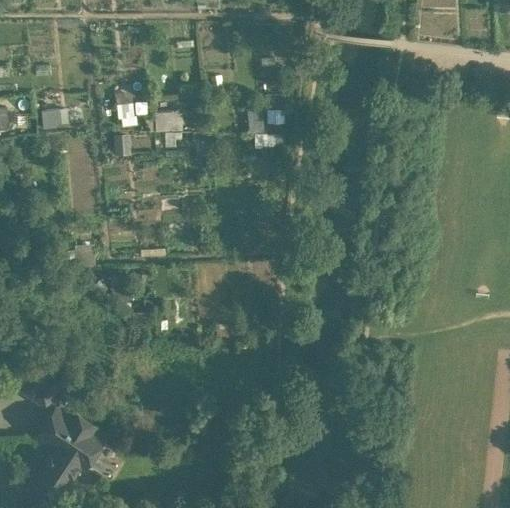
[(135,103),(120,105),(122,127),(138,126),(135,103)]
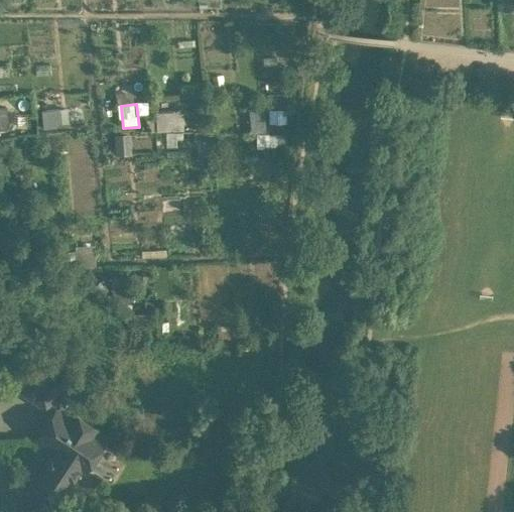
[(57,111),(43,112),(45,130),(59,129),(57,111)]
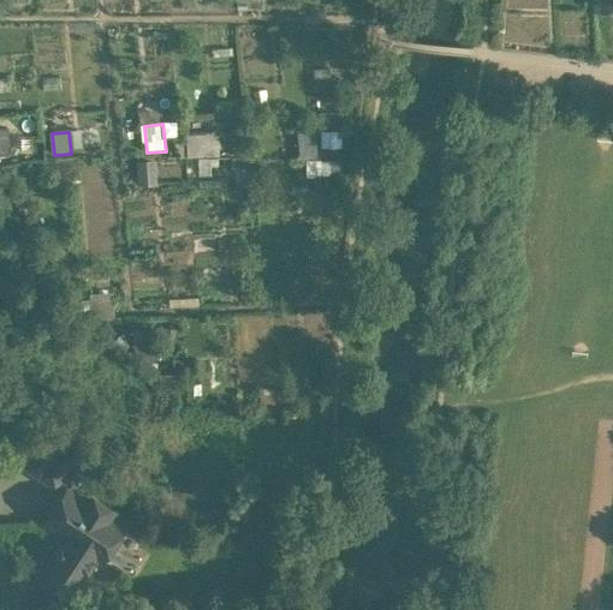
[(189,159),(220,159),(220,135),(190,133),(189,159)]
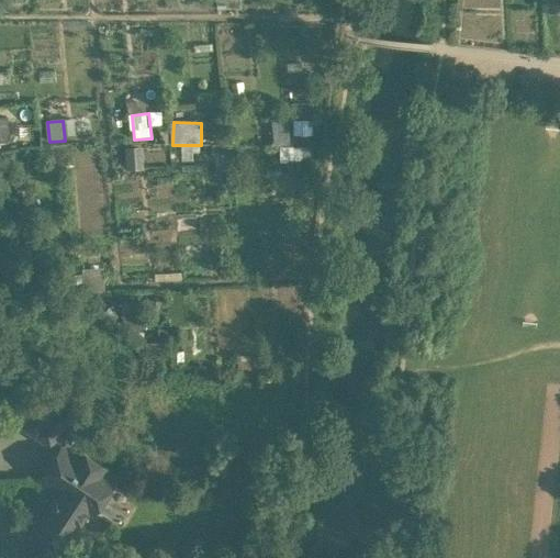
[(129,149),(130,171),(147,170),(145,148),(129,149)]
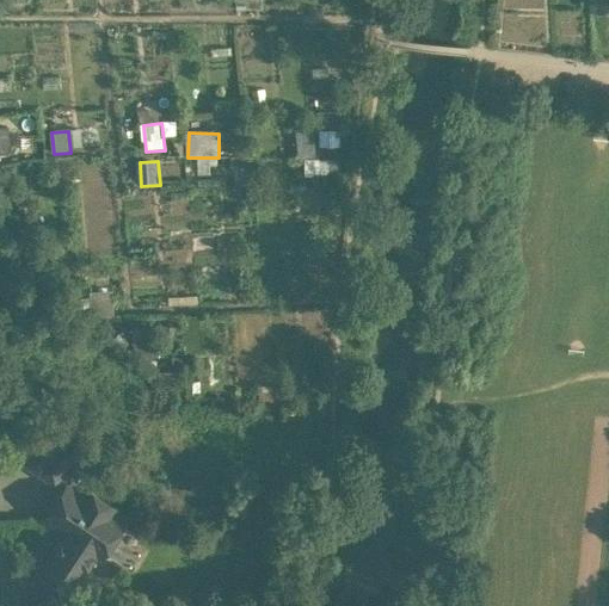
[(74,458),(44,438),(26,467),(56,487),(74,458)]
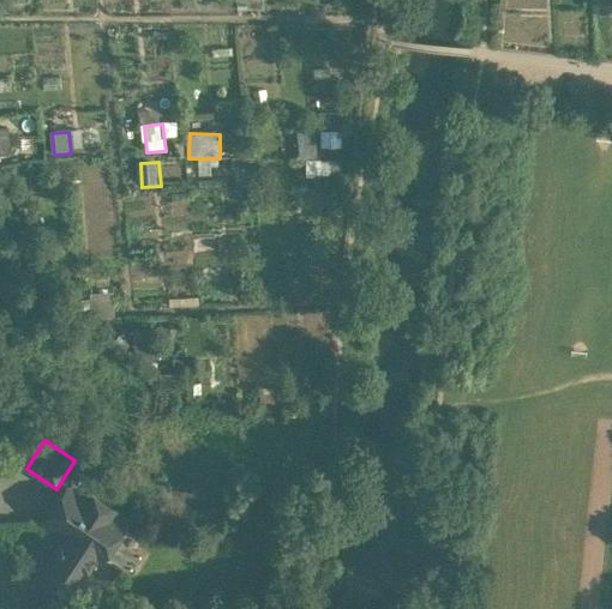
[(117,513),(87,494),(82,501),(69,493),(47,524),(67,538),(46,572),(71,589),(84,568),(88,571),(97,558),(102,561),(117,538),(105,531),(117,513)]
